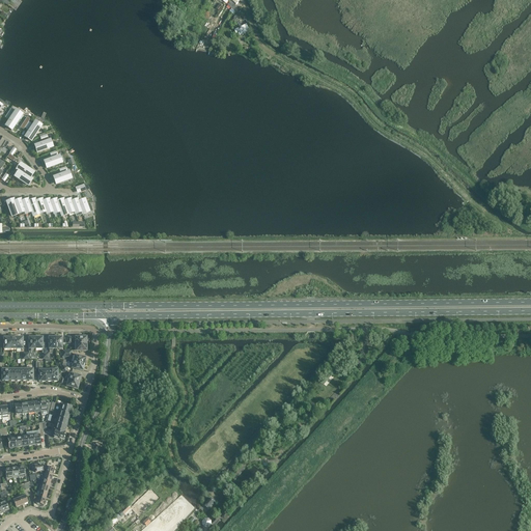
[(236,7),(231,2),(228,5),(233,10),(236,7)]
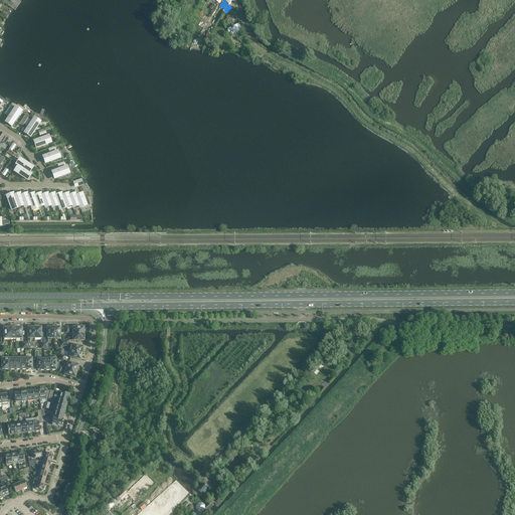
[(226,24),(233,18),(230,15),(229,16),(228,15),(227,17),(228,18),(223,22),(226,24)]
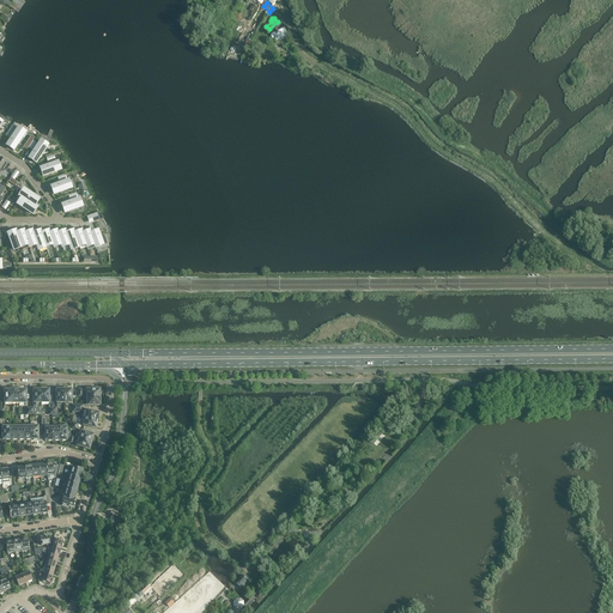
[(289,35),(285,28),(271,35),(273,38),(275,37),(277,41),(289,35)]
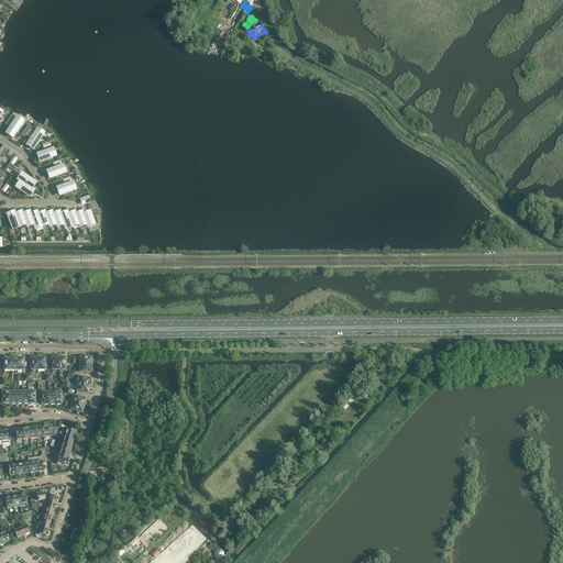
[(23,122),(18,118),(8,132),(9,133),(8,135),(12,139),(23,122)]
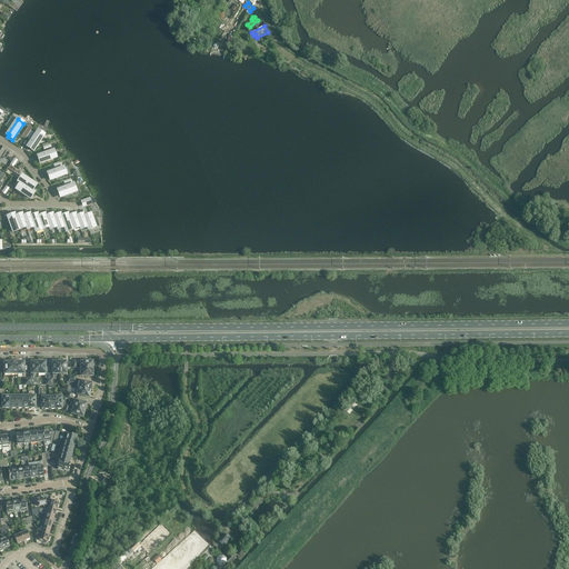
[(33,151),(45,135),(38,131),(28,146),(30,147),(29,149),(33,151)]
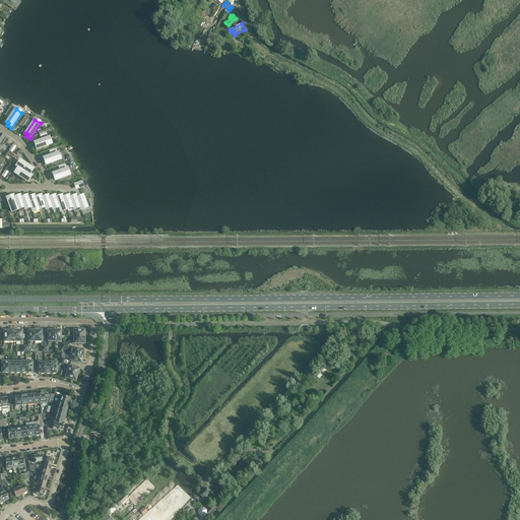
[(0,135),(0,134),(0,146),(1,146),(3,143),(6,144),(9,140),(0,135)]
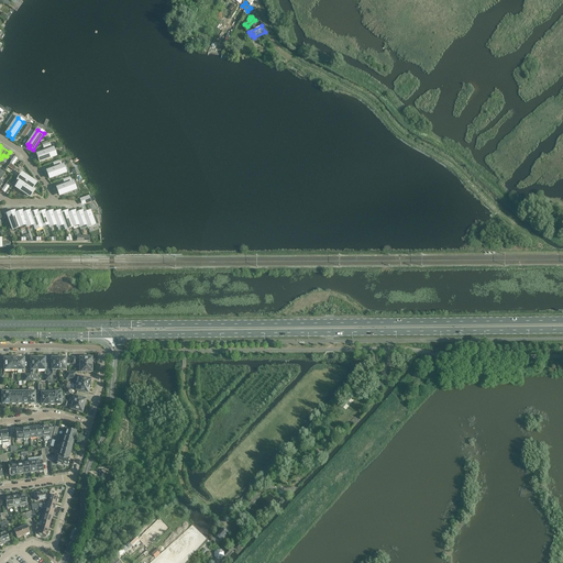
[(40,162),(56,156),(53,148),(39,154),(40,156),(37,157),(40,162)]
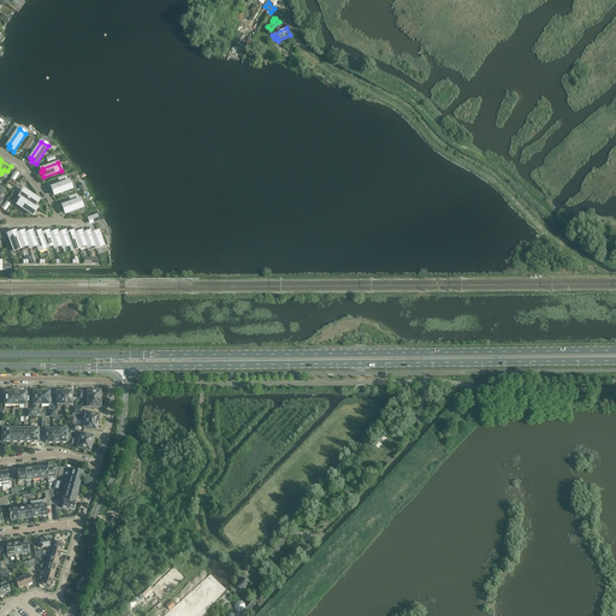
[(54,196),(72,189),(69,182),(53,187),(54,189),(52,190),(54,196)]
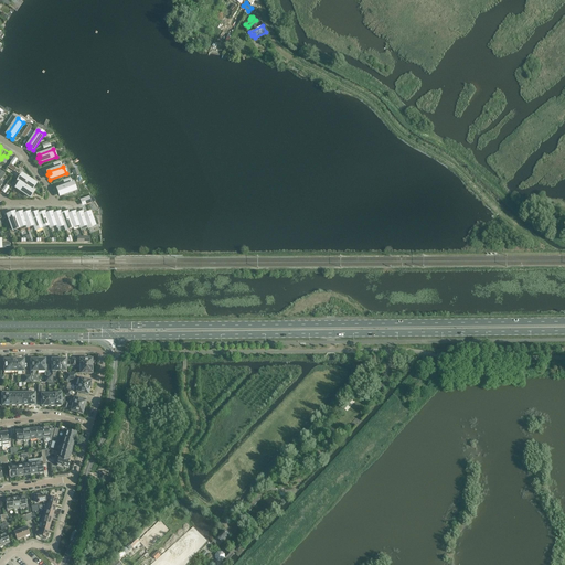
[(22,174),(18,181),(20,182),(32,190),(34,188),(32,187),(34,183),(22,174)]
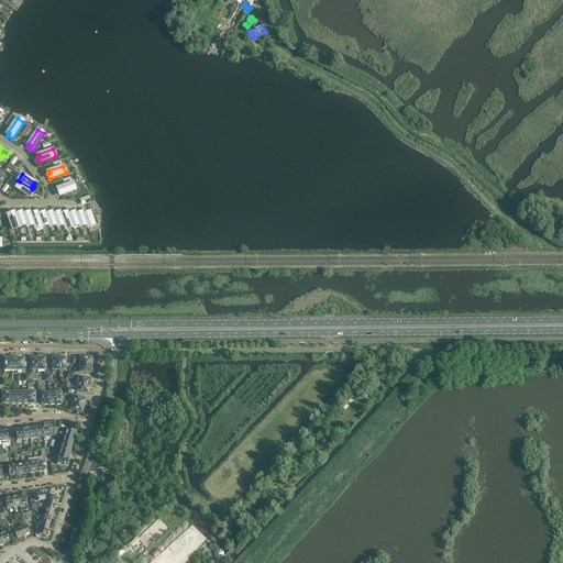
[(34,190),(20,181),(15,187),(29,196),(31,192),(32,194),(34,190)]
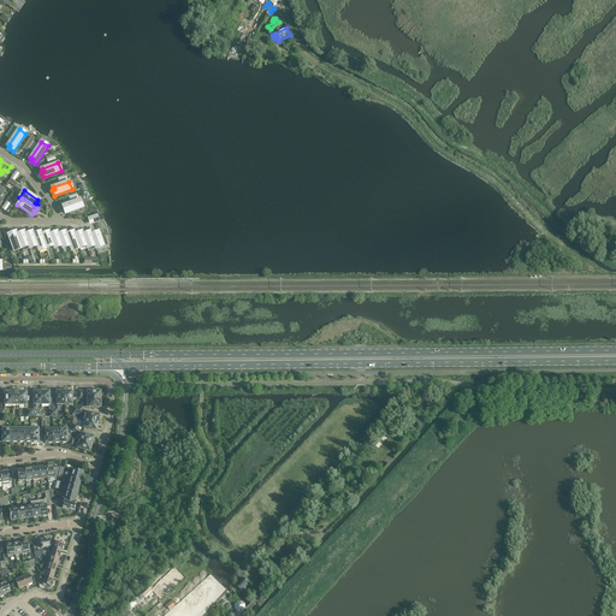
[(65,214),(83,207),(80,200),(64,206),(65,207),(63,208),(65,214)]
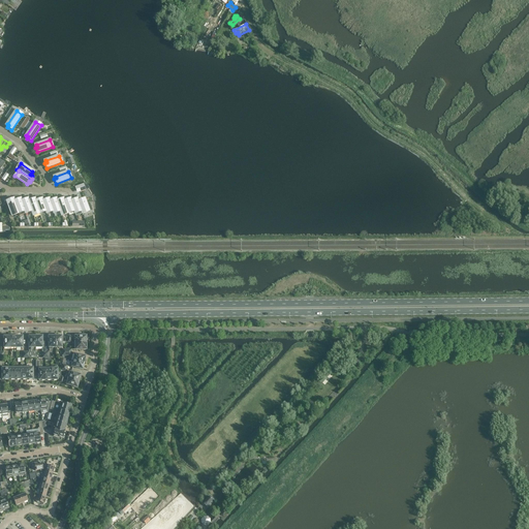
[(14,201),(13,200),(12,201),(11,199),(6,201),(12,216),(19,214),(14,201)]
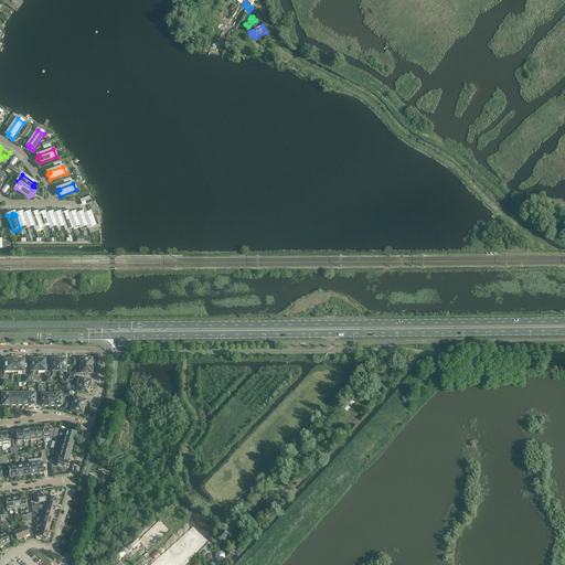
[(27,226),(22,215),(22,214),(21,215),(20,213),(16,215),(20,228),(27,226)]
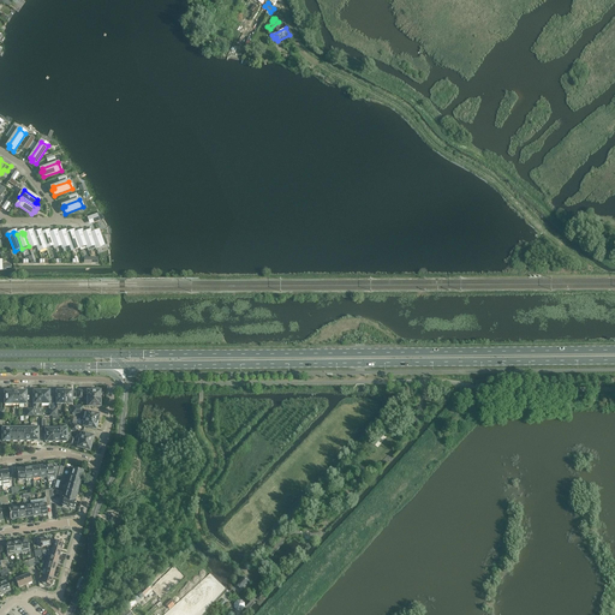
[(37,246),(33,234),(33,233),(30,234),(30,232),(24,234),(29,246),(30,249),(37,246)]
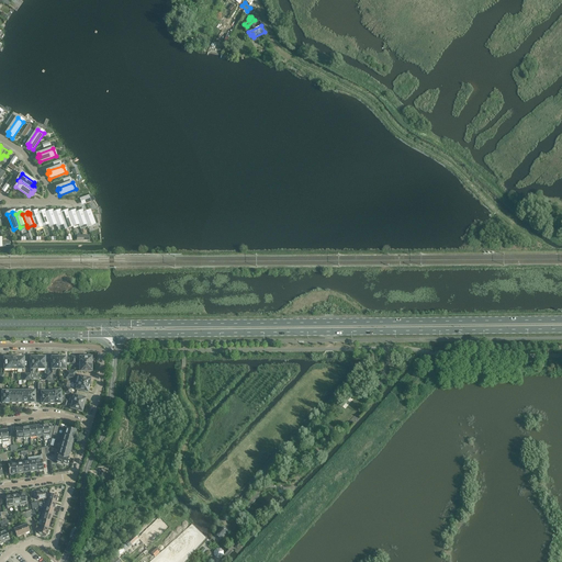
[(43,227),(37,214),(37,213),(35,214),(35,212),(30,214),(34,225),(35,229),(43,227)]
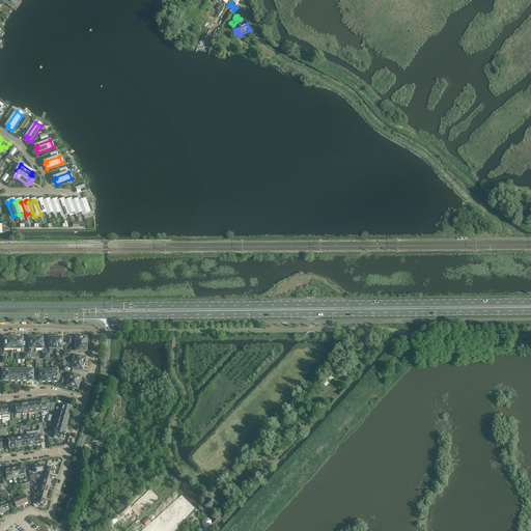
[(48,215),(43,202),(43,201),(40,202),(40,200),(35,202),(40,215),(42,217),(48,215)]
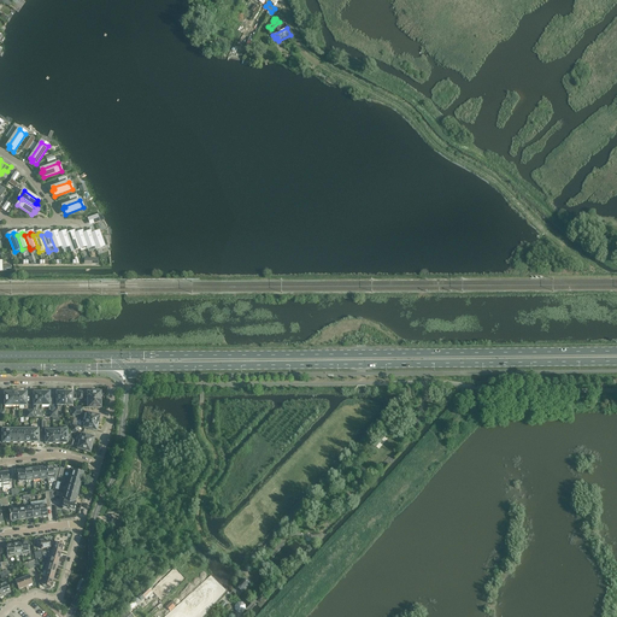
[(62,247),(58,235),(58,234),(56,235),(56,233),(50,235),(56,250),(62,247)]
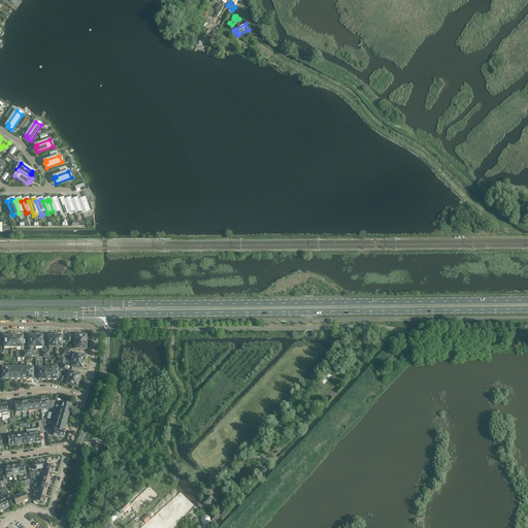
[(60,211),(57,201),(57,200),(55,201),(55,199),(50,201),(53,211),(54,213),(60,211)]
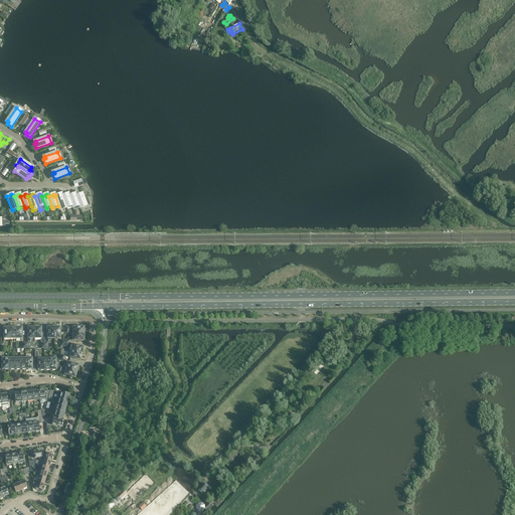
[(62,196),(61,195),(60,196),(59,194),(55,196),(58,206),(60,210),(66,208),(62,196)]
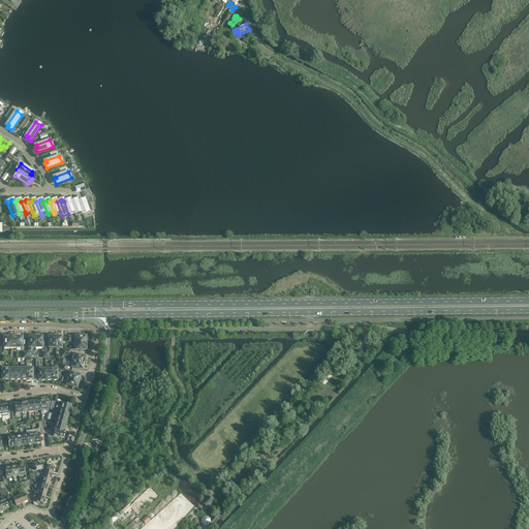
[(74,212),(71,201),(70,200),(69,201),(68,199),(64,201),(68,214),(74,212)]
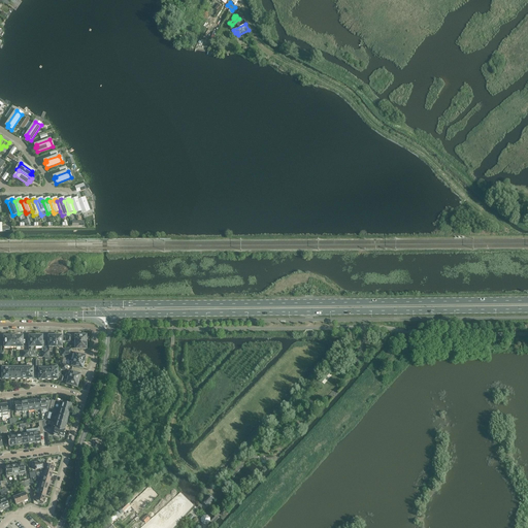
[(81,211),(77,201),(77,200),(76,201),(75,199),(71,201),(74,211),(75,213),(81,211)]
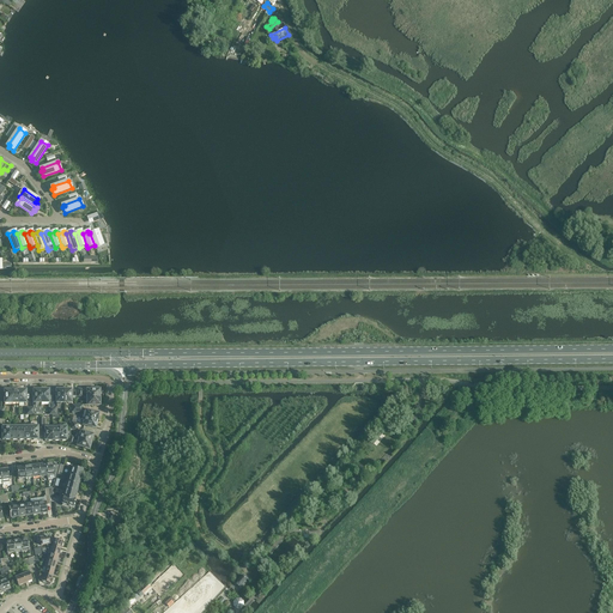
[(90,234),(95,246),(96,248),(103,246),(98,234),(98,232),(96,234),(96,231),(90,234)]
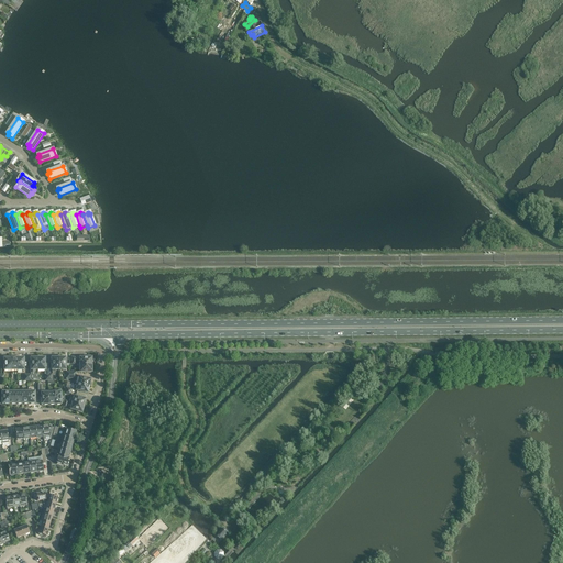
[(92,365),(92,362),(91,362),(91,357),(90,356),(89,356),(88,357),(84,357),(84,359),(76,359),(76,357),(72,357),(73,365),(76,365),(76,362),(79,362),(79,366),(92,365)]
